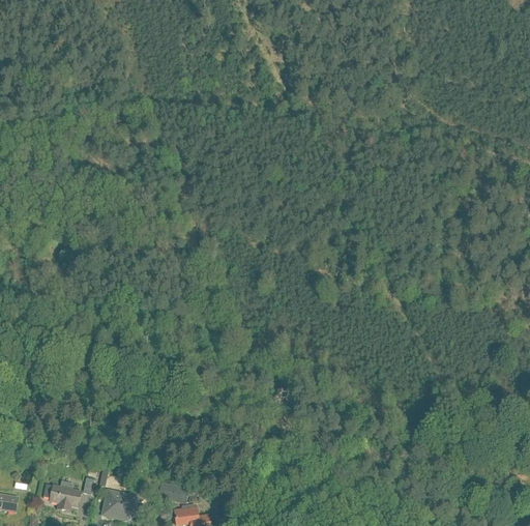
[(87,477),(83,492),(91,494),(94,479),(87,477)]
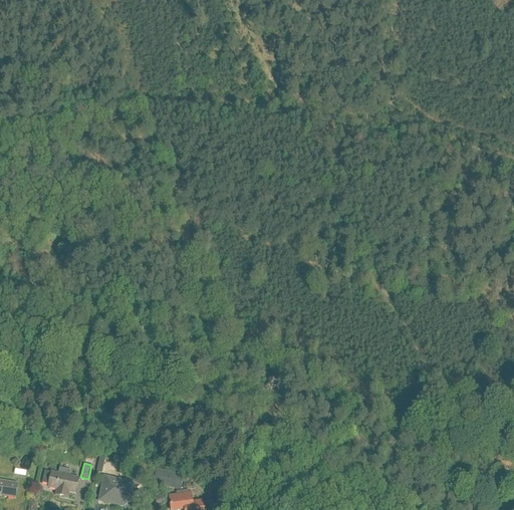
[(183,473),(157,467),(153,482),(180,488),(183,473)]
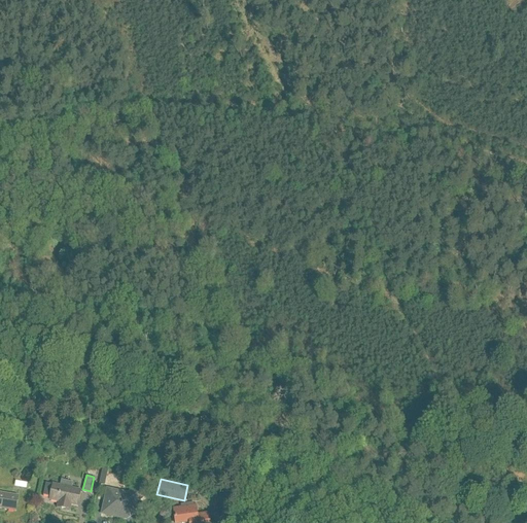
[(107,496),(104,510),(118,513),(118,515),(126,517),(132,513),(135,500),(150,490),(144,480),(128,491),(107,487),(105,495),(107,496)]
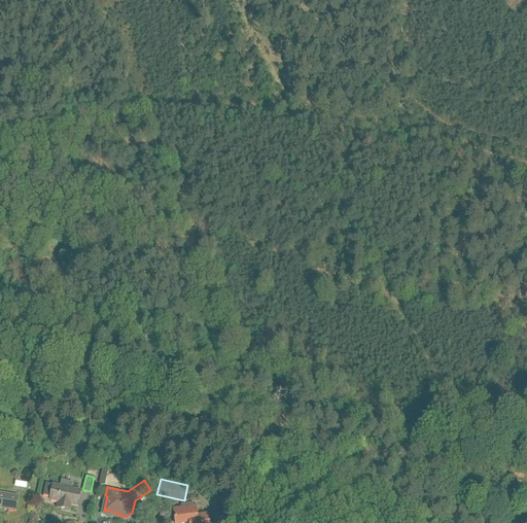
[(49,497),(58,499),(57,506),(62,507),(62,504),(65,506),(65,507),(70,508),(71,502),(77,503),(81,488),(53,482),(53,483),(46,481),(43,493),(50,494),(49,497)]
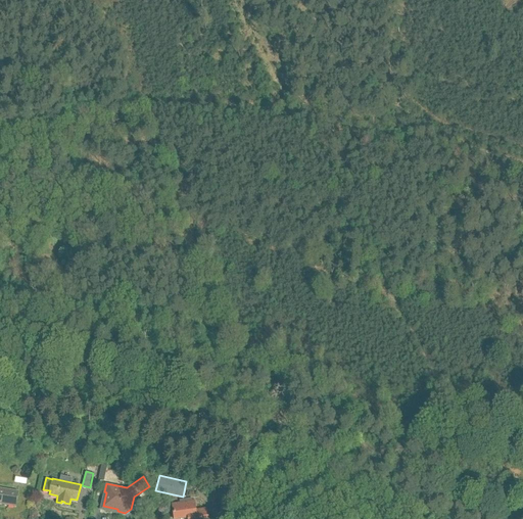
[(0,502),(16,505),(18,488),(0,485),(0,502)]
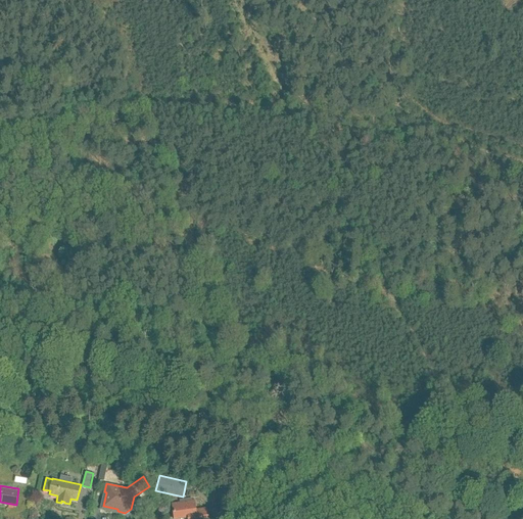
[(210,489),(212,504),(219,503),(217,488),(210,489)]
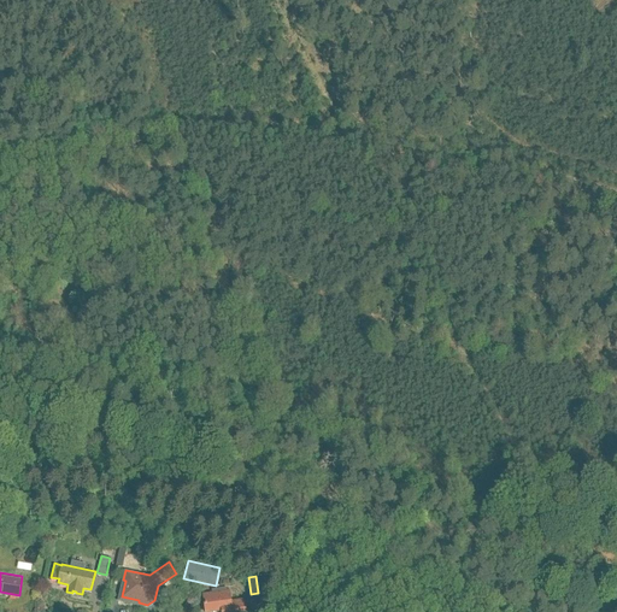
[(222,611),(238,611),(239,611),(246,611),(245,598),(230,599),(229,588),(227,589),(212,590),(203,592),(205,610),(222,607),(222,611)]
